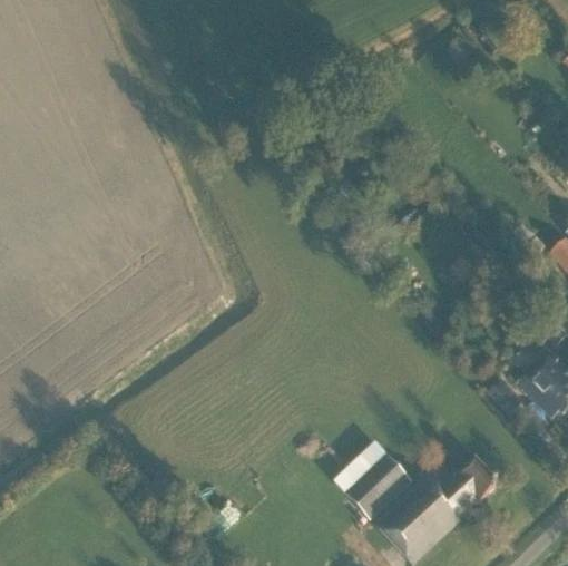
[(550,252),(567,272),(567,240),(566,238),(550,252)]
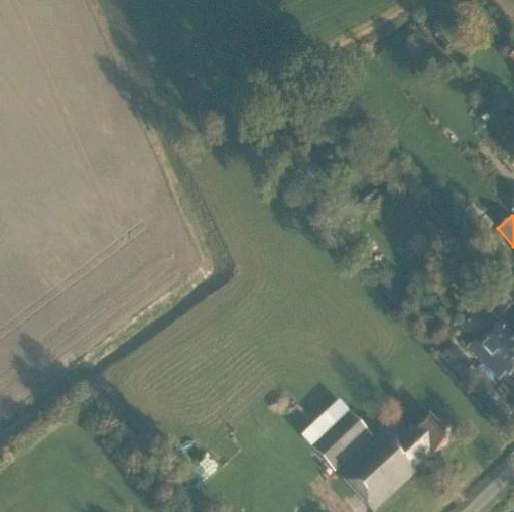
[(506,371),(509,374),(513,369),(513,343),(511,340),(513,339),(513,335),(497,317),(469,344),(500,377),(506,371)]
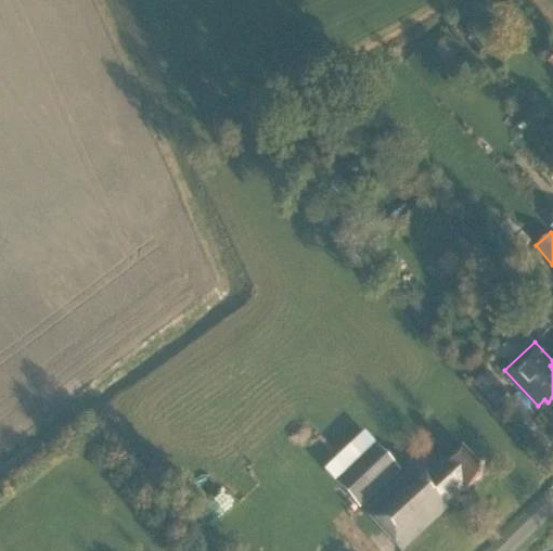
[(335,477),(361,505),(401,470),(375,441),(365,451),(357,444),(342,458),(348,464),(335,477)]
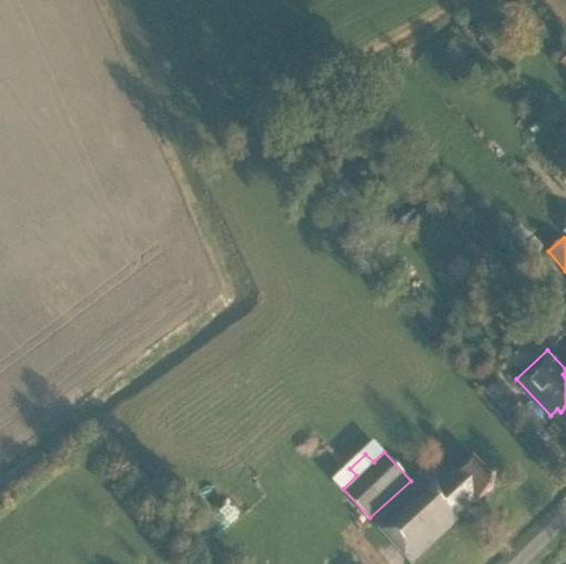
[(496,481),(475,457),(455,475),(453,472),(442,482),(434,473),(376,524),(411,562),(458,520),(455,515),(474,499),(477,503),(495,487),(492,484),(496,481)]
